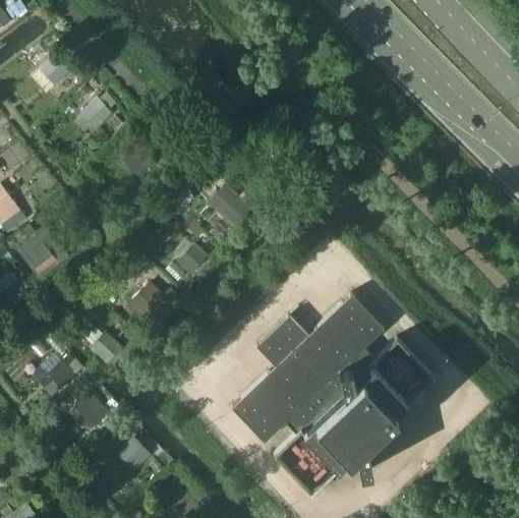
[(0,31),(11,22),(0,5),(0,31)]
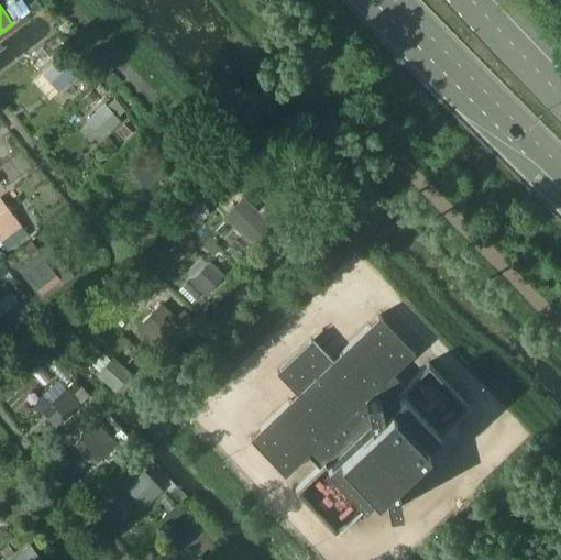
[(79,77),(64,59),(46,76),(62,92),(79,77)]
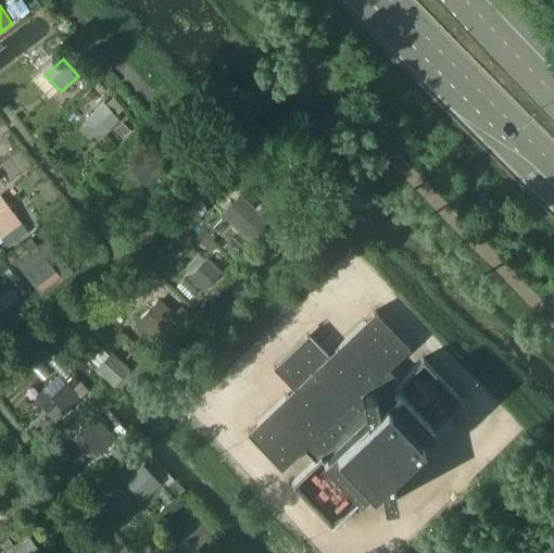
[(120,123),(104,107),(87,123),(102,139),(120,123)]
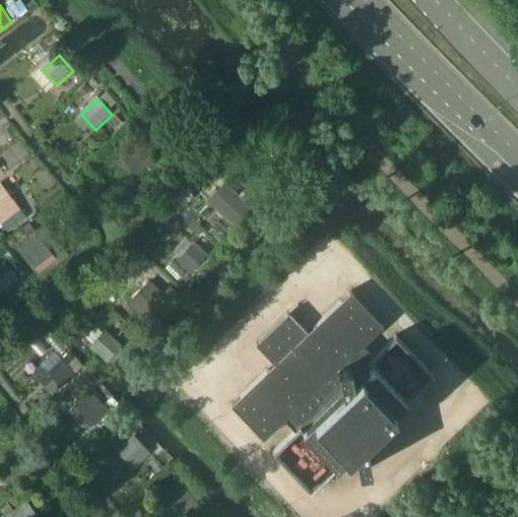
[(153,162),(139,145),(122,162),(137,177),(153,162)]
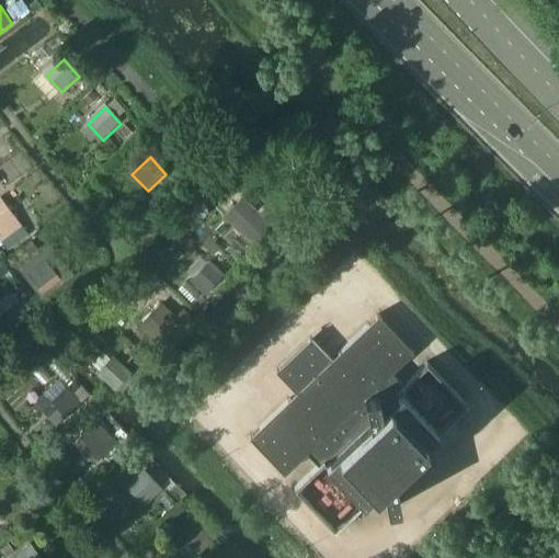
[(23,229),(2,202),(0,203),(0,237),(4,243),(23,229)]
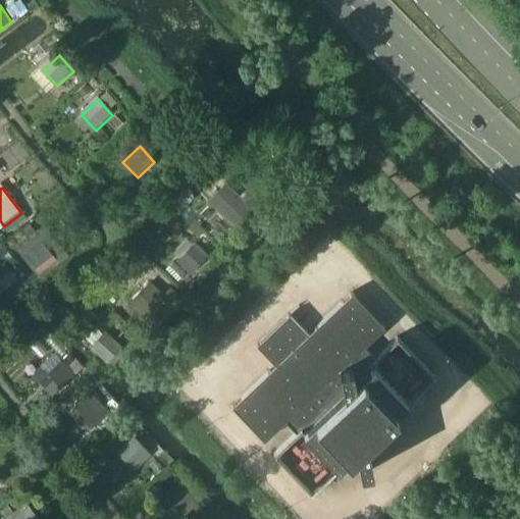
[(252,213),(236,199),(223,211),(240,225),(252,213)]
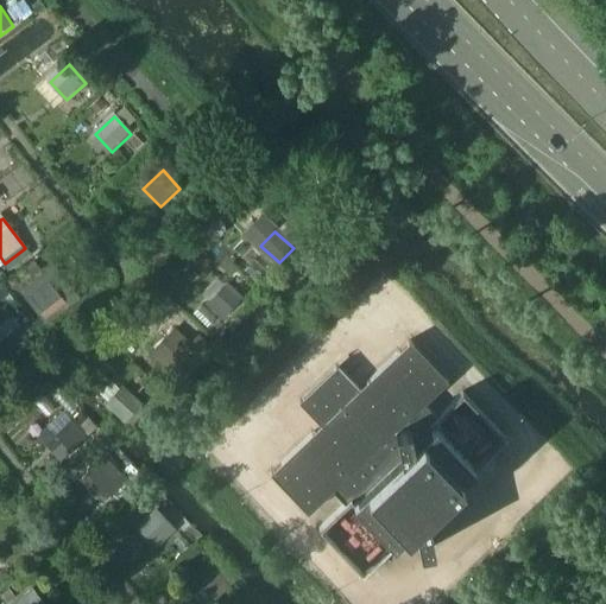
[(43,315),(64,298),(52,284),(32,300),(43,315)]
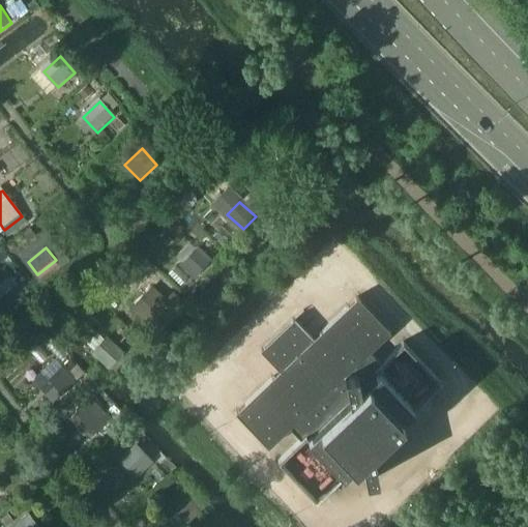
[(196,280),(213,261),(201,249),(182,267),(196,280)]
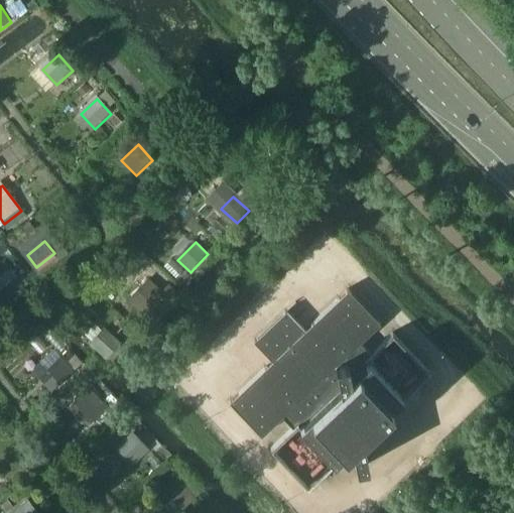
[(0,294),(8,305),(26,291),(18,281),(0,294)]
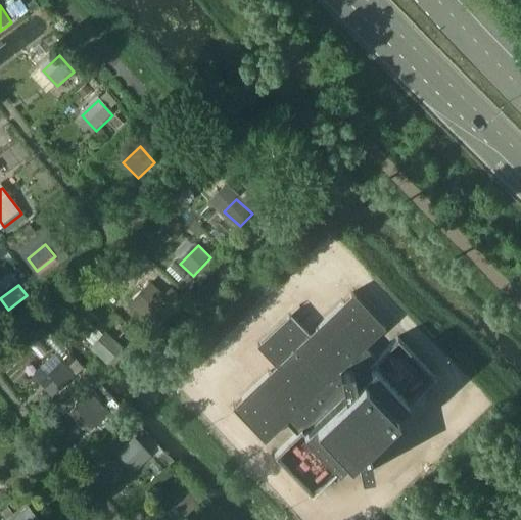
[(151,319),(163,305),(151,294),(139,306),(151,319)]
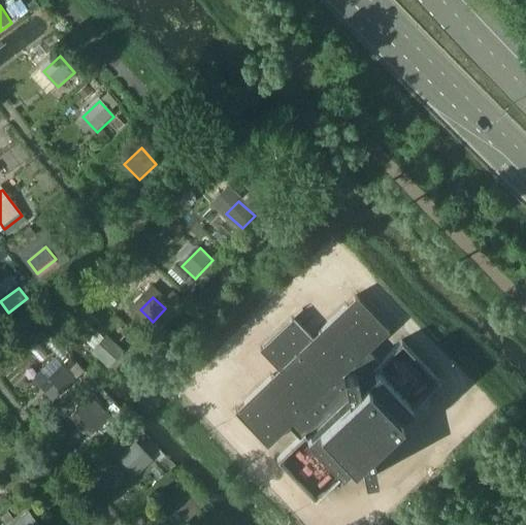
[(280,372),(235,414),(268,449),(289,428),(300,440),(304,436),(342,476),(361,459),(365,481),(377,479),(376,470),(371,448),(414,408),(375,369),(381,365),(369,353),(390,333),(357,298),(314,340),(294,320),(260,352),(280,372)]
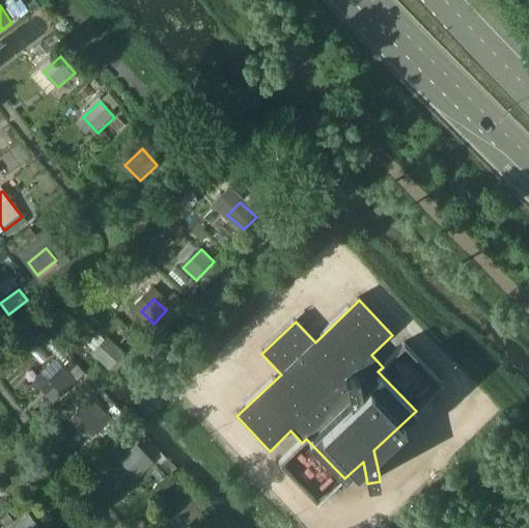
[(123,355),(108,339),(92,355),(109,370),(123,355)]
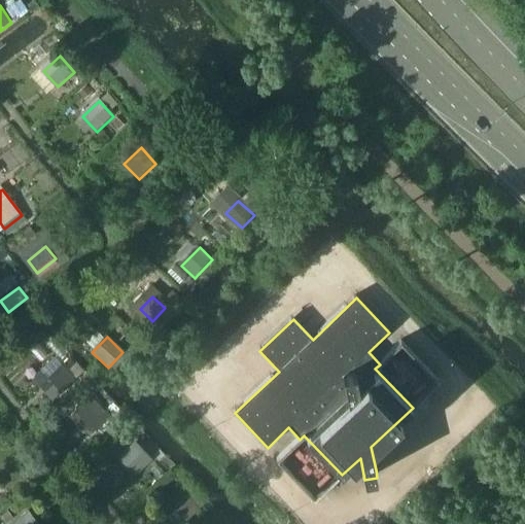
[(76,381),(64,369),(51,381),(63,393),(76,381)]
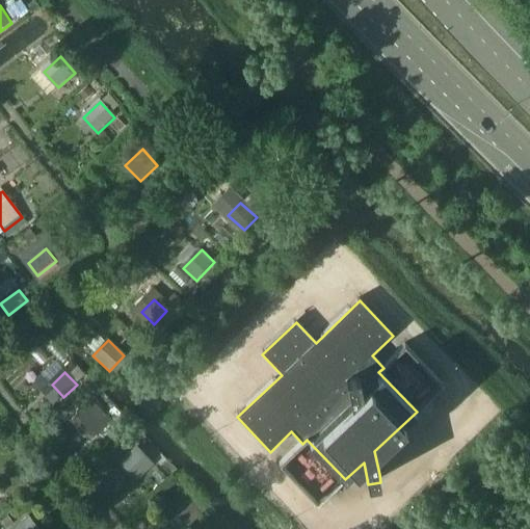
[(91,405),(73,423),(93,444),(99,438),(113,423),(91,405)]
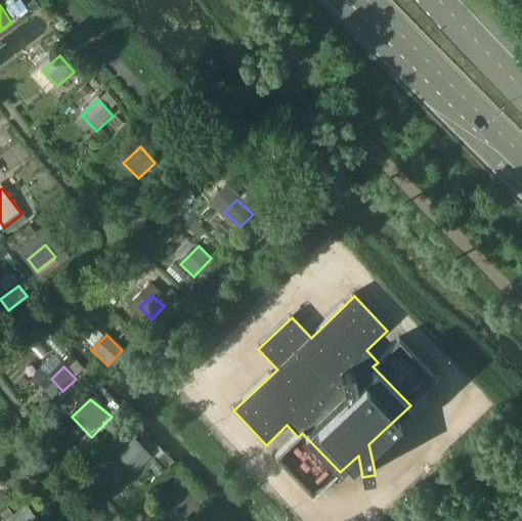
[(135,441),(119,457),(129,469),(135,464),(141,470),(151,460),(135,441)]
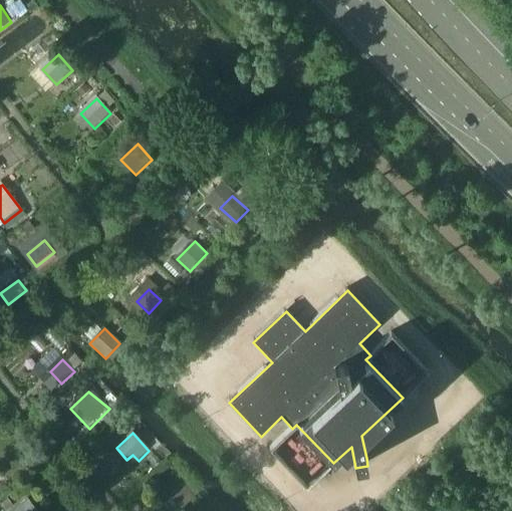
[(195,498),(183,486),(170,498),(180,510),(182,510),(195,498)]
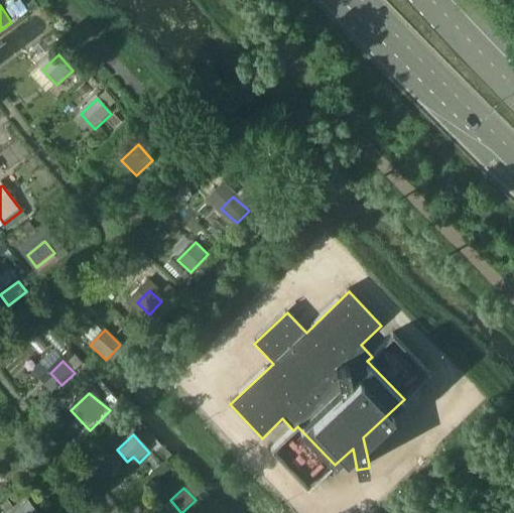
[(36,512),(29,503),(16,512),(36,512)]
